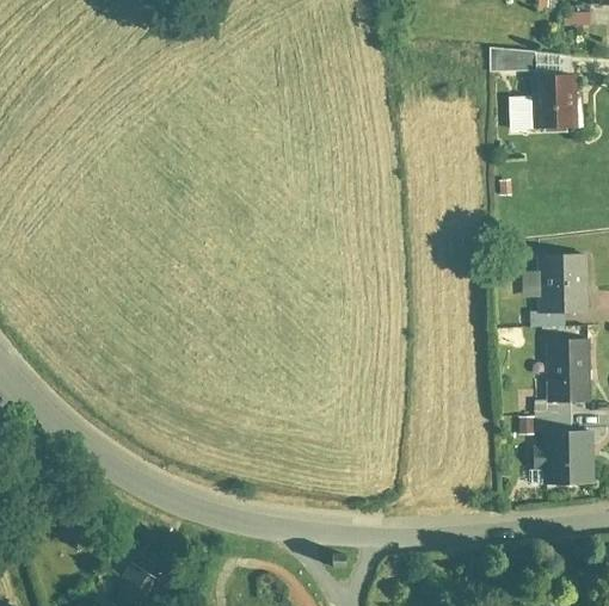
[(580,74),(531,75),(533,127),(583,124),(580,74)]
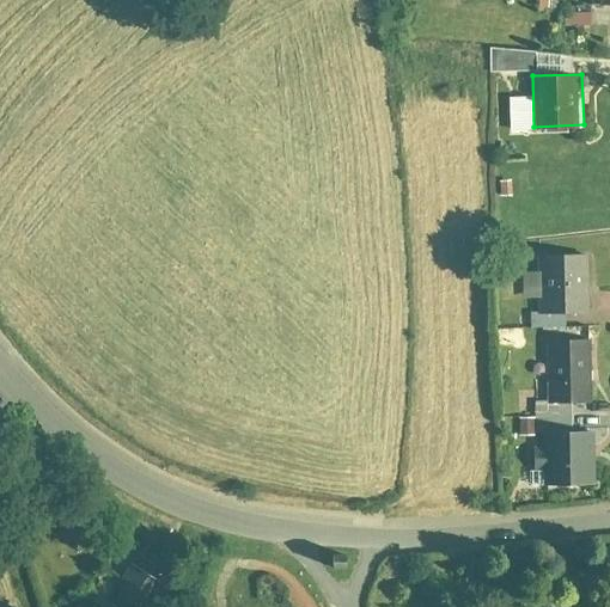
[(540,258),(541,314),(591,312),(590,255),(540,258)]
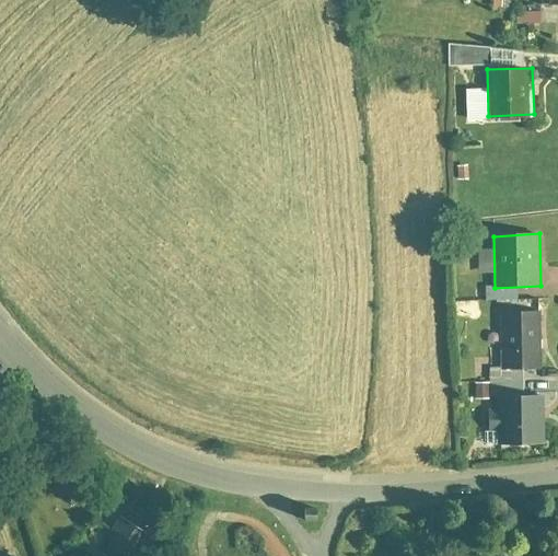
[(541,310),(502,312),(504,368),(544,366),(541,310)]
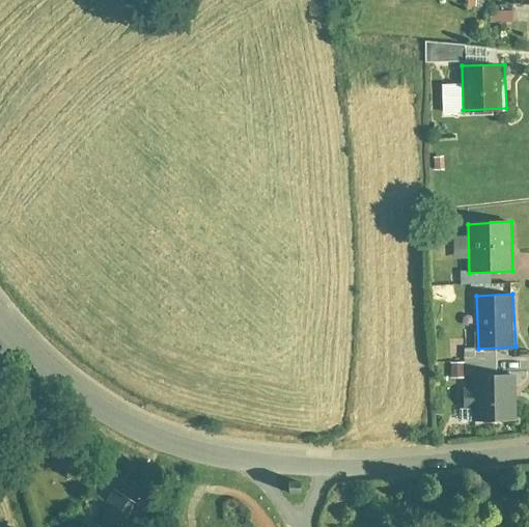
[(512,371),(469,375),(472,422),(514,419),(512,371)]
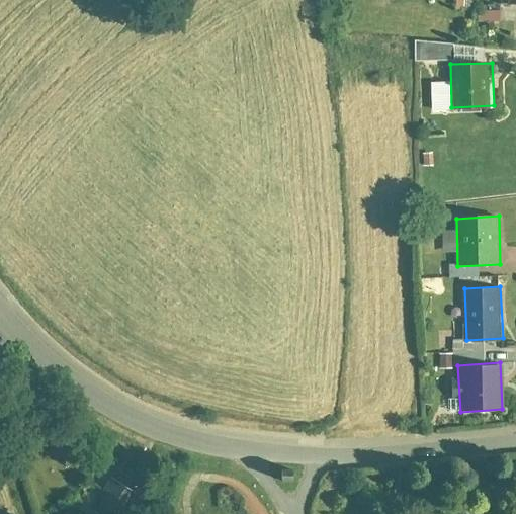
[(87,513),(91,513),(93,512),(95,513),(131,513),(142,496),(112,479),(106,490),(91,481),(76,507),(87,513)]
